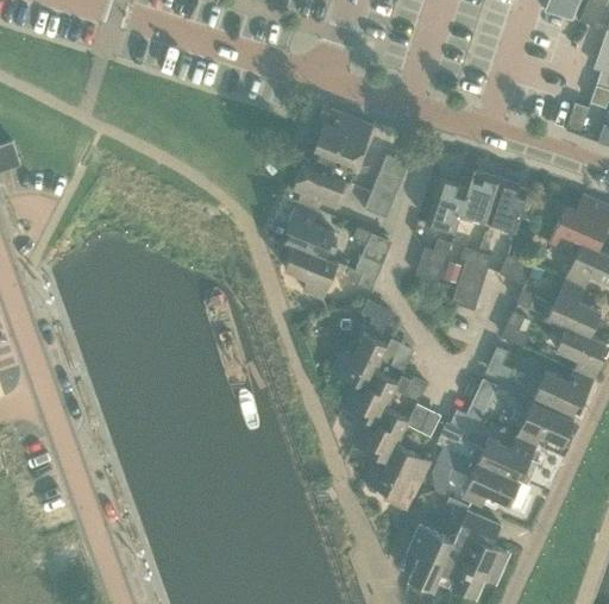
[(556,0),(553,10),(577,18),(583,0),(556,0)]
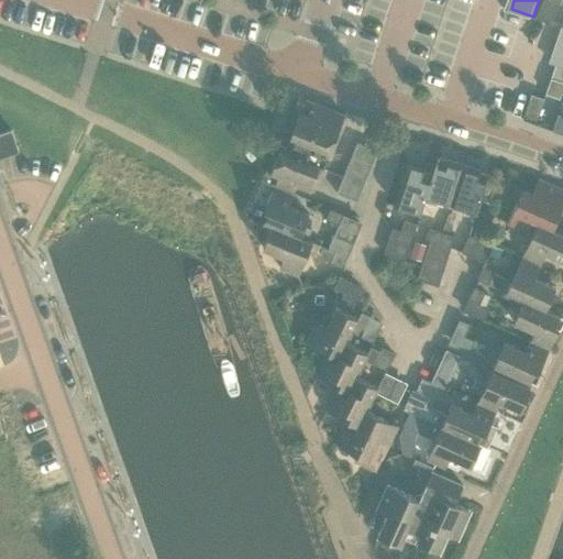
[(562,0),(543,0),(534,22),(562,31),(562,0)]
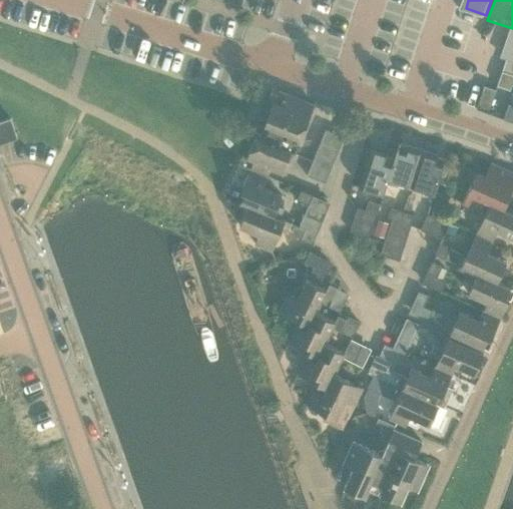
[(512,30),(502,61),(512,64),(512,30)]
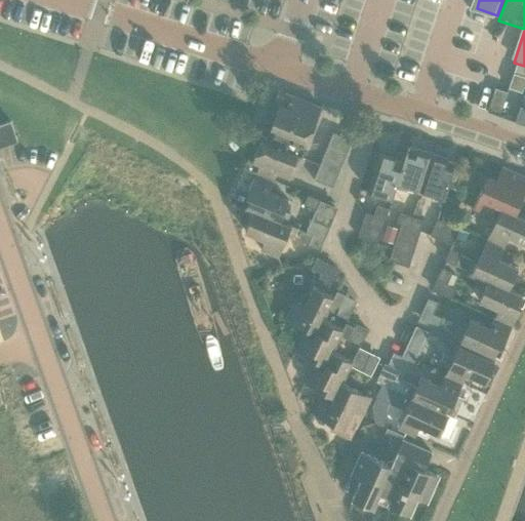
[(306,54),(316,57),(320,45),(310,42),(306,54)]
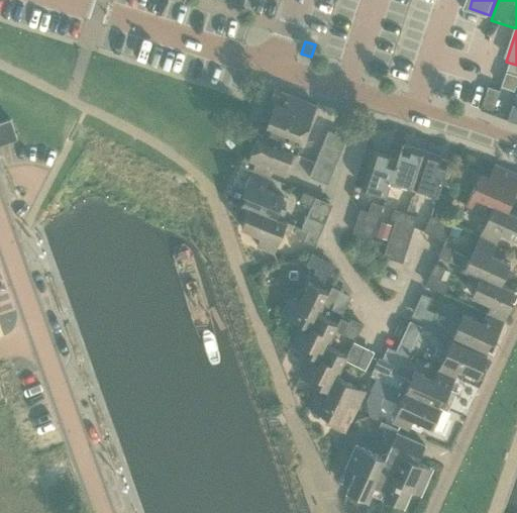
[(516,78),(505,75),(500,90),(514,94),(516,86),(516,78)]
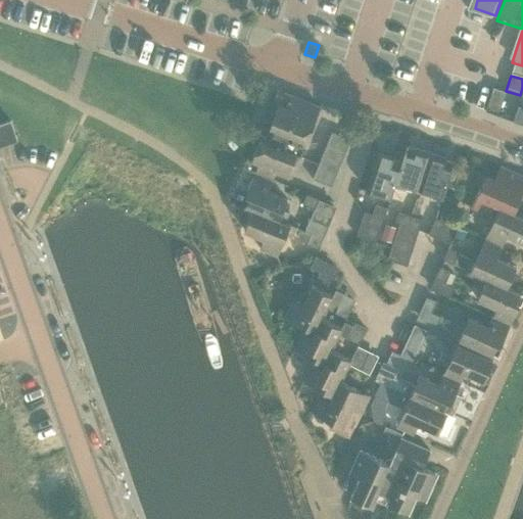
[(511,110),(515,98),(492,90),(486,109),(498,114),(502,106),(511,110)]
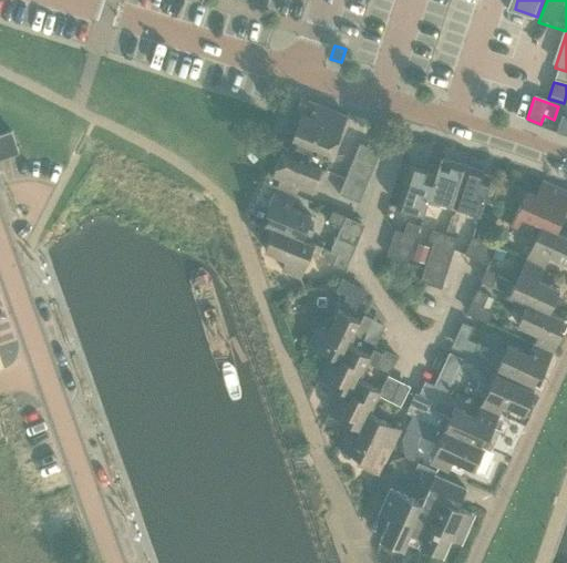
[(298,141),(295,150),(320,160),(323,152),(332,155),(347,120),(308,104),(303,116),(302,115),(292,139),(298,141)]
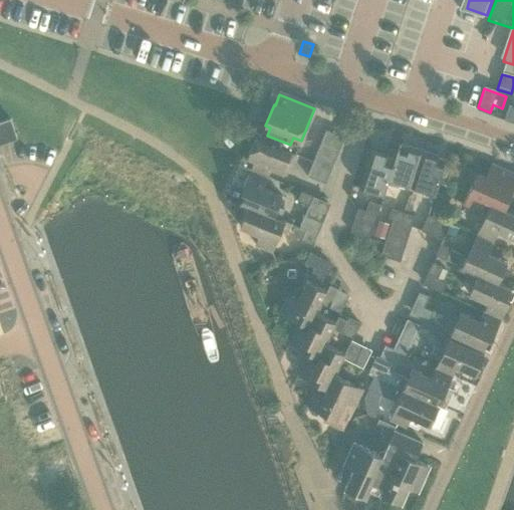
[(513,106),(513,108),(509,106),(504,122),(513,125),(513,106)]
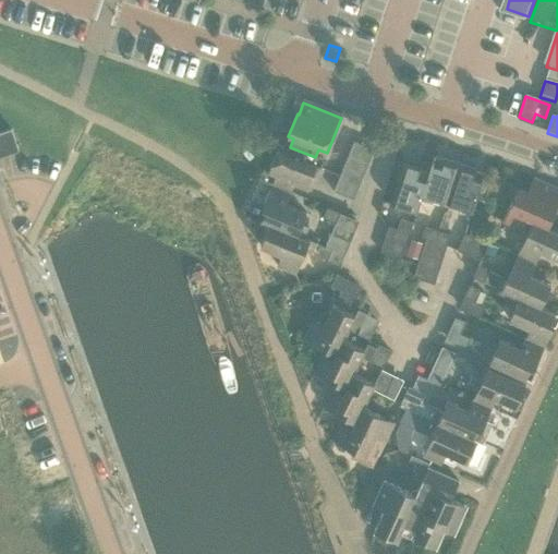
[(0,158),(19,153),(11,131),(0,134),(0,158)]
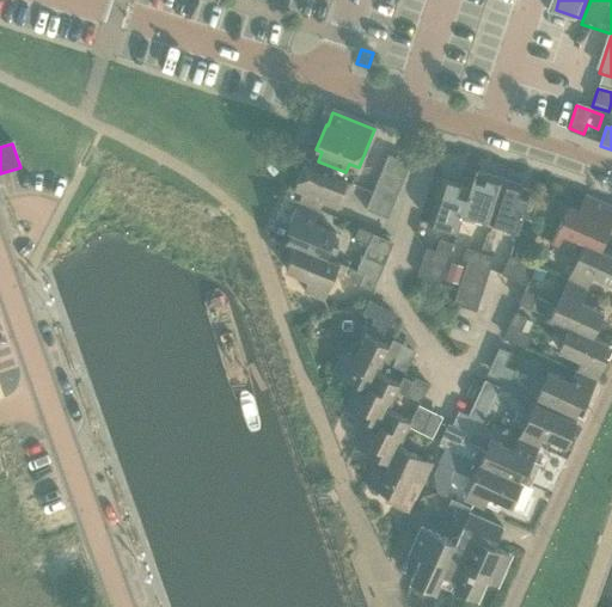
[(303,195),(297,208),(318,216),(323,203),(337,209),(347,184),(342,182),(346,172),(318,161),(314,170),(304,166),(294,191),(303,195)]
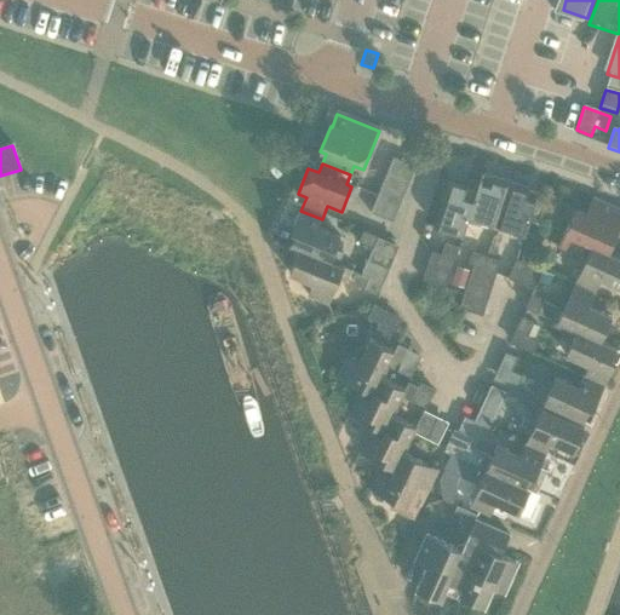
[(481,224),(495,229),(510,184),(482,176),(478,187),(468,224),(480,228),(481,224)]
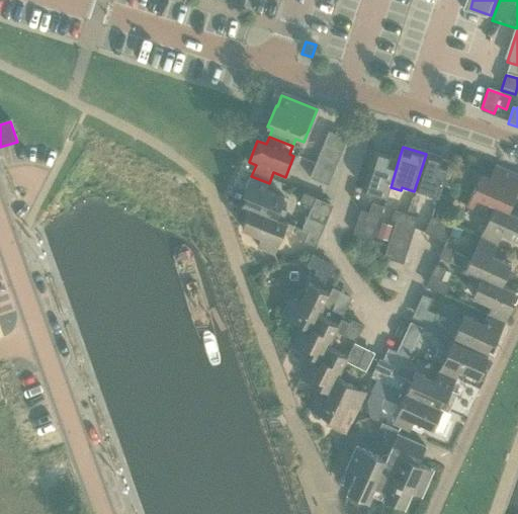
[(391,187),(400,156),(391,153),(389,160),(372,154),(366,170),(369,171),(362,191),(386,199),(391,187)]
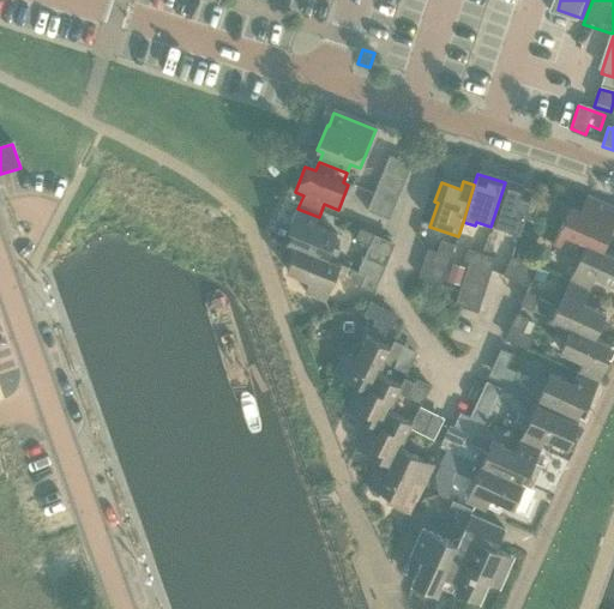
[(505,182),(491,227),(506,231),(505,236),(518,240),(534,192),(505,182)]
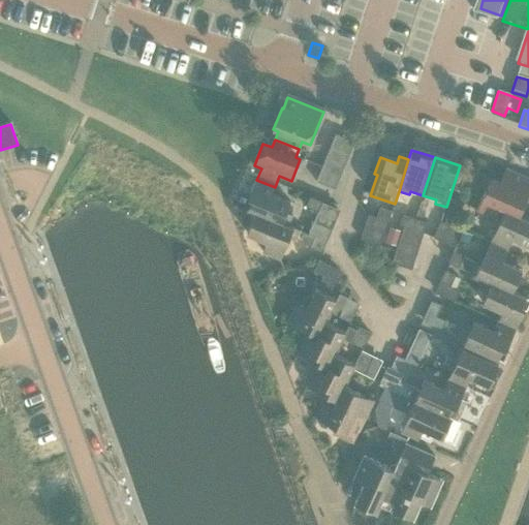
[(476,213),(494,220),(499,209),(519,218),(528,195),(528,182),(505,172),(499,185),(485,179),(479,190),(486,192),(476,213)]
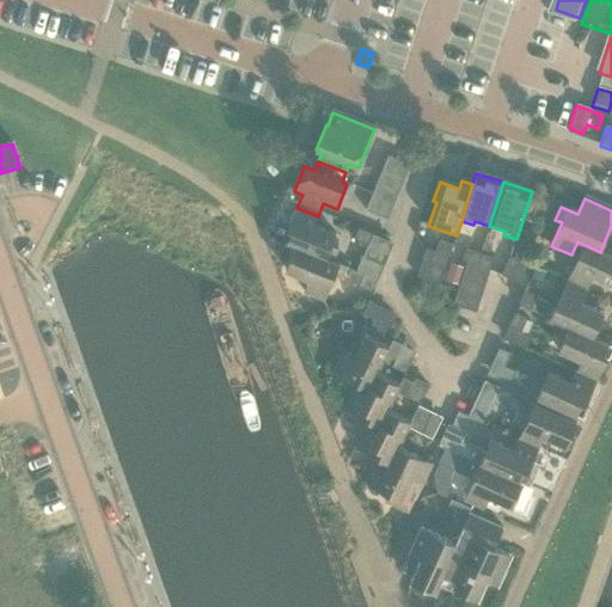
[(318,216),(297,208),(287,232),(292,233),(286,245),(295,250),(332,264),(332,263),(337,252),(331,249),(336,237),(313,227),(318,216)]
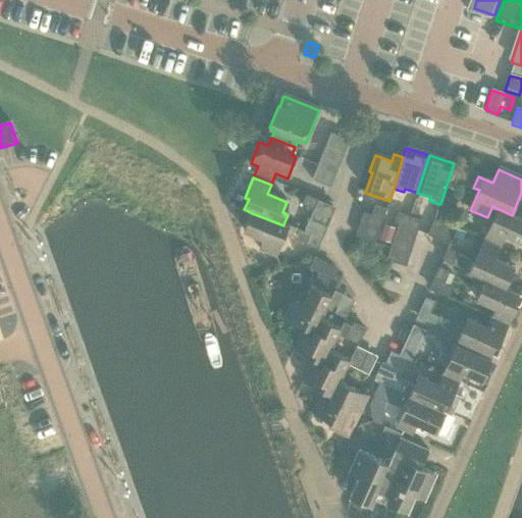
[(309,222),(326,229),(335,209),(306,197),(302,207),(313,211),(309,222)]
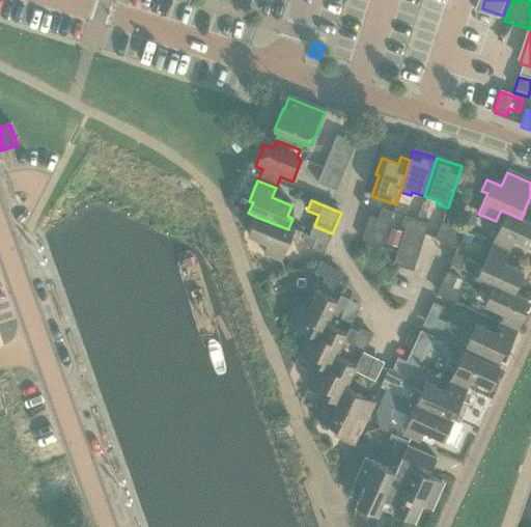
[(453,202),(449,215),(459,218),(464,205),(453,202)]
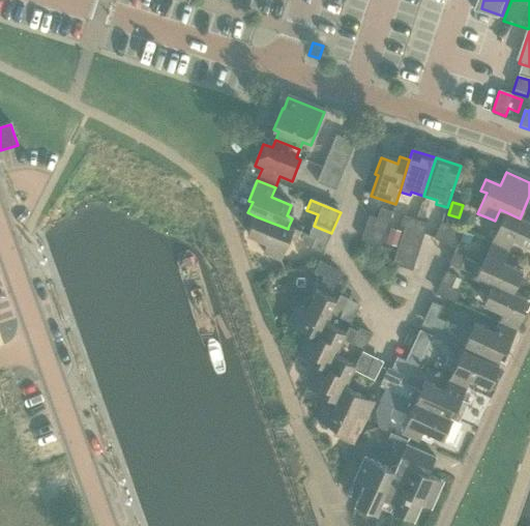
[(500,209),(495,221),(500,224),(491,243),(508,252),(513,241),(529,249),(529,223),(520,218),(500,209)]
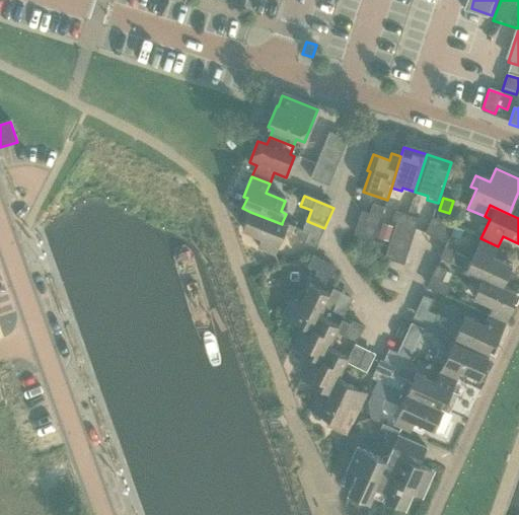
[(381,219),(384,209),(372,206),(369,215),(362,213),(354,237),(373,243),(381,219)]
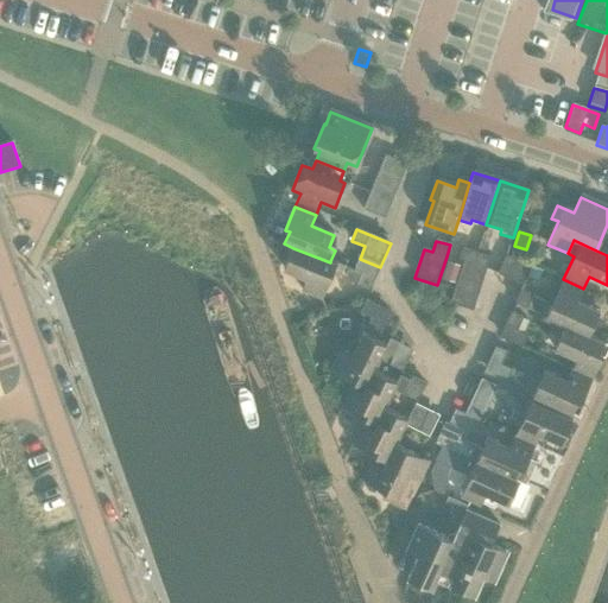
[(526,249),(514,246),(511,259),(506,258),(498,275),(523,287),(532,267),(523,262),(526,249)]
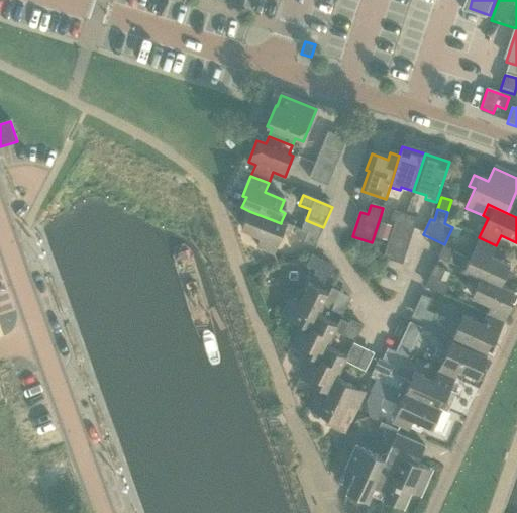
[(288,238),(293,227),(281,222),(281,223),(249,211),(241,230),(261,238),(256,248),(274,255),(282,235),(288,238)]
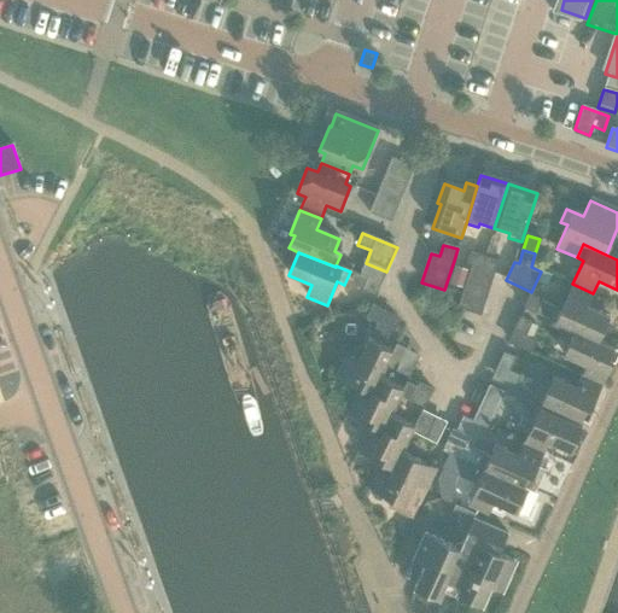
[(481,270),(484,258),(471,254),(467,266),(481,270)]
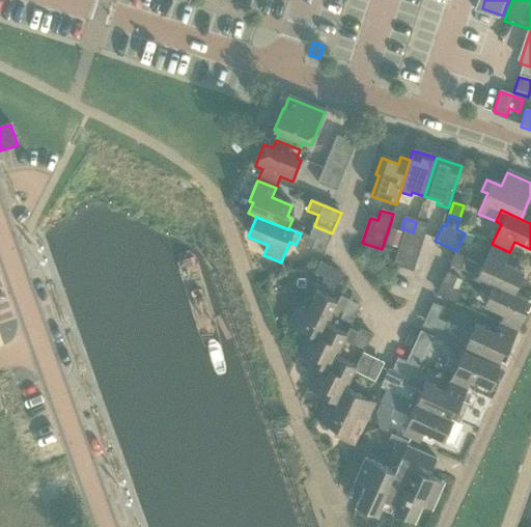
[(416,222),(413,232),(425,237),(428,226),(416,222)]
